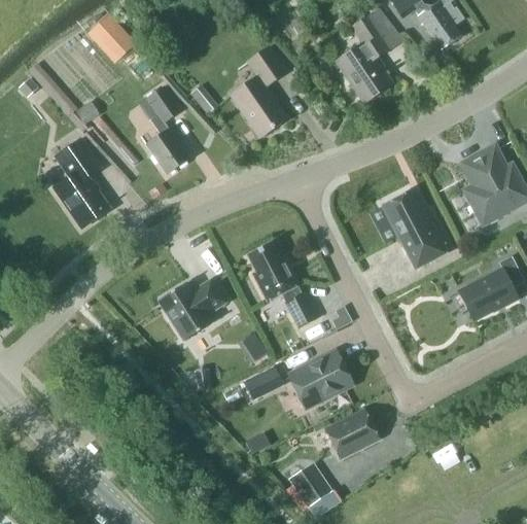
[(389,0),(401,18),(414,8),(418,14),(417,14),(418,15),(419,15),(421,20),(441,48),(460,35),(453,23),(461,16),(455,8),(456,8),(455,7),(454,8),(450,1),(451,0),(450,0),(437,8),(431,0),(389,0)]
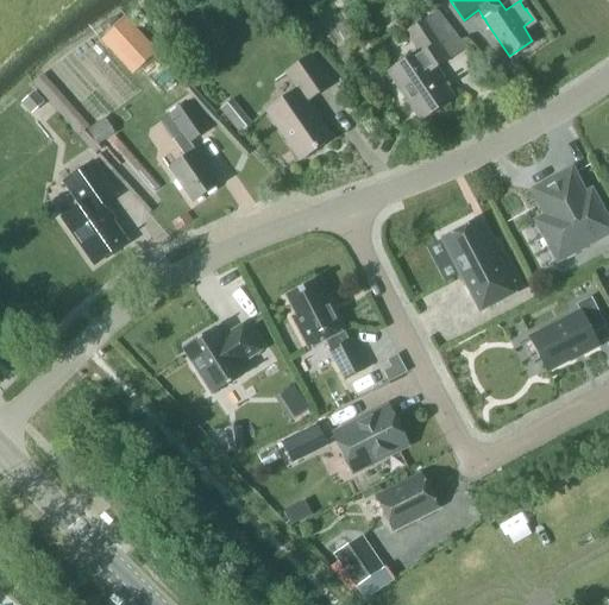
[(157,49),(125,13),(100,37),(132,71),(157,49)]
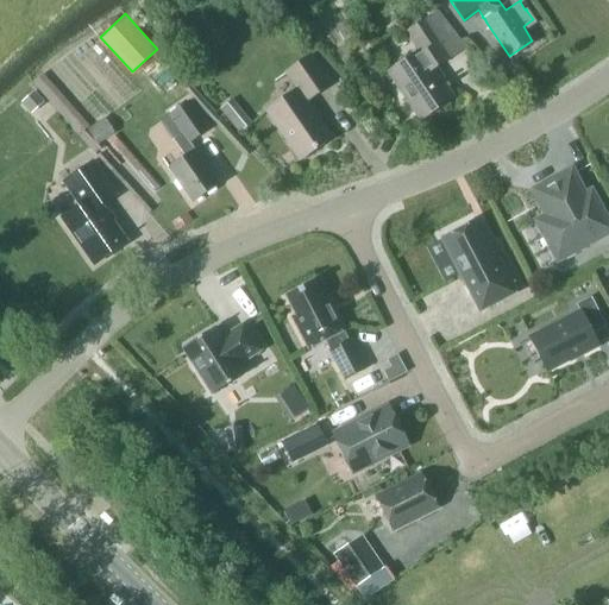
[(419,48),(388,68),(420,115),(452,94),(432,64),(450,51),(426,16),(406,29),(419,48)]
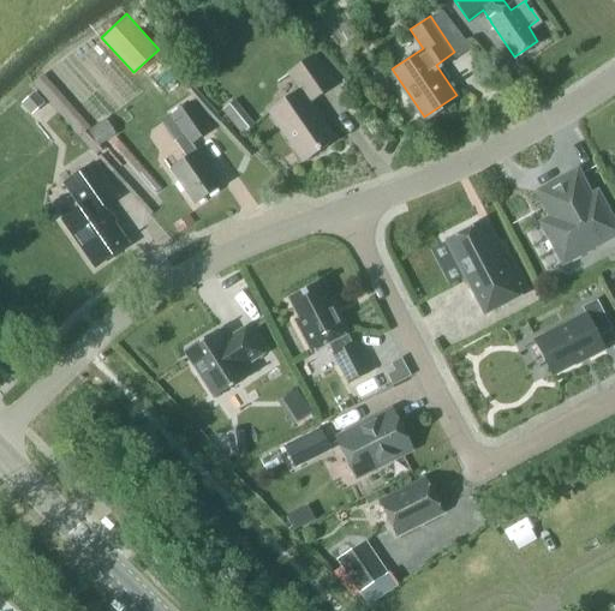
[(308,99),(333,82),(312,53),(288,70),(299,87),(268,108),(302,157),(334,136),(308,99)]
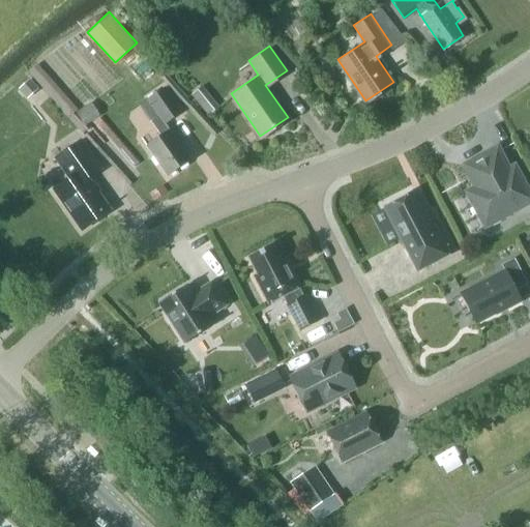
[(37,62),(28,70),(68,115),(72,112),(78,108),(37,62)]
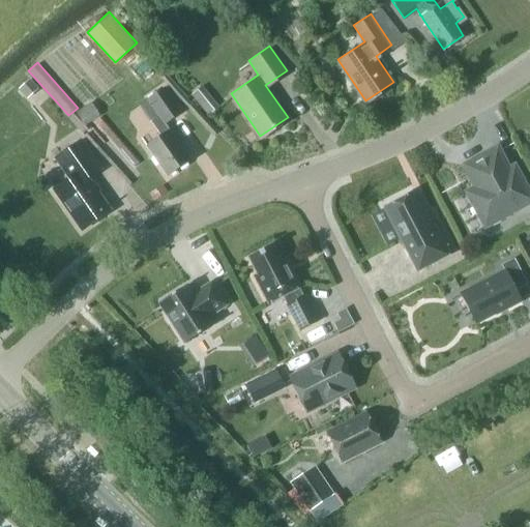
[(38,87),(29,77),(18,87),(27,97),(38,87)]
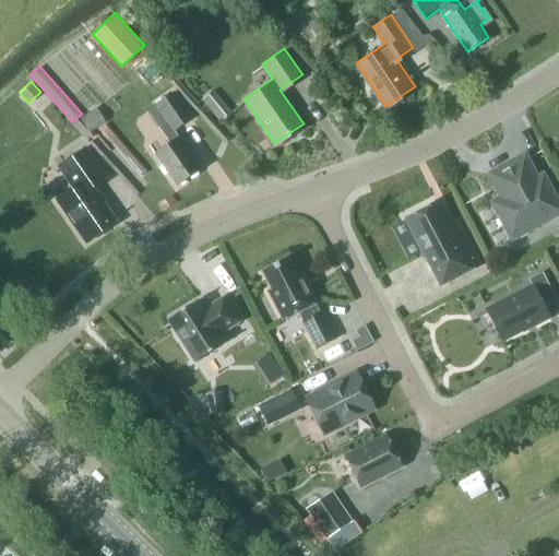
[(232,110),(212,87),(201,97),(219,120),(232,110)]
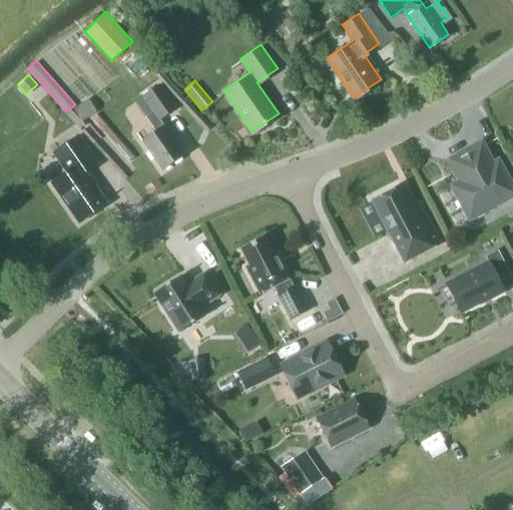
[(159,117),(174,106),(159,84),(132,99),(143,116),(145,115),(155,129),(141,139),(161,167),(183,152),(163,123),(159,117)]
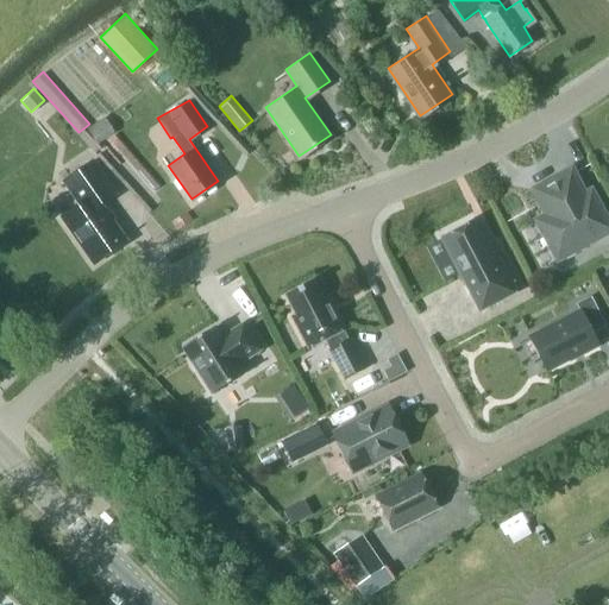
[(115,131),(105,114),(86,127),(96,143),(115,131)]
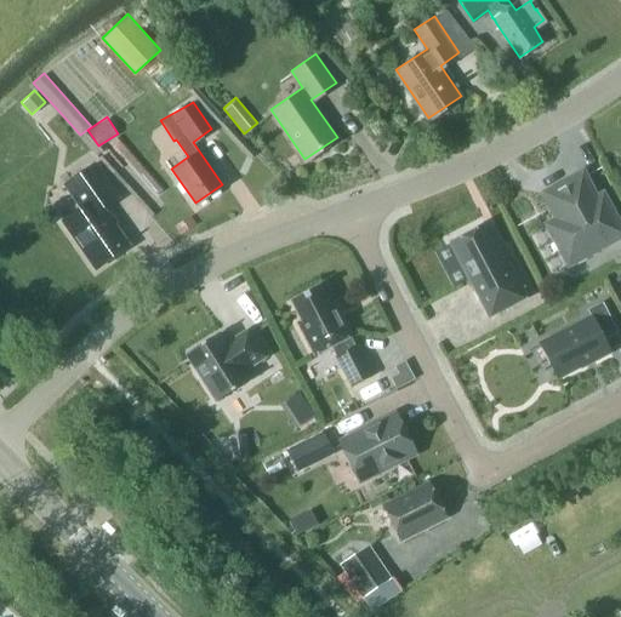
[(93,263),(126,240),(104,209),(119,199),(93,161),(64,184),(79,206),(62,218),(93,263)]
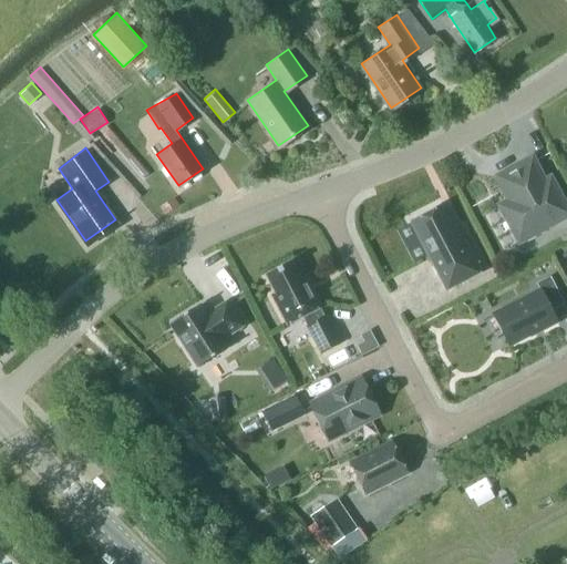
[(566,212),(566,211),(563,202),(554,186),(547,190),(531,159),(498,176),(511,200),(502,204),(521,238),(523,236),(526,237),(535,233),(536,229),(566,212)]
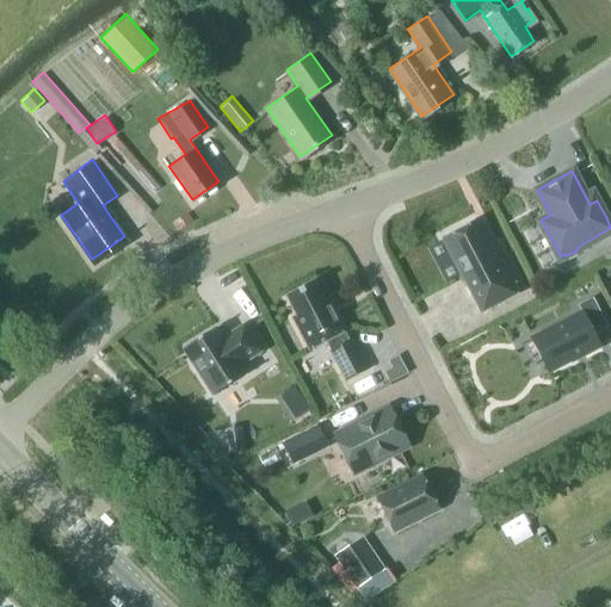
[(479,220),(444,237),(481,309),(523,287),(506,254),(498,258),(479,220)]
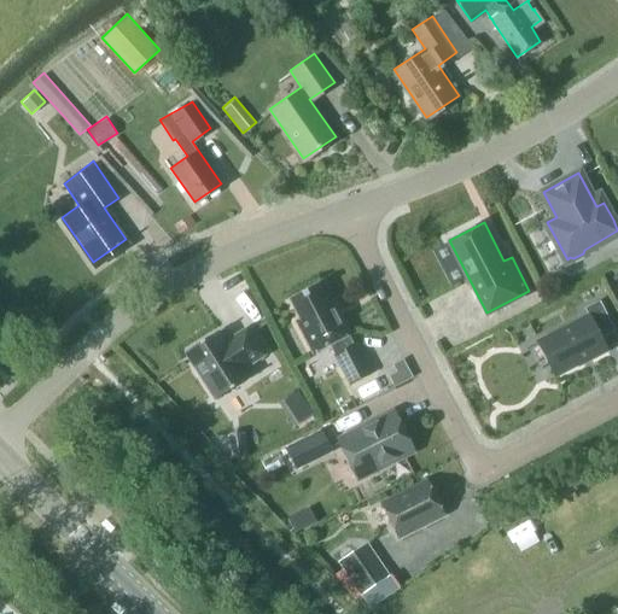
[(334,354),(350,384),(369,373),(354,343),(353,343),(348,333),(349,333),(332,300),(328,302),(319,284),(290,298),(299,317),(296,319),(313,351),(331,343),(336,352),(334,354)]
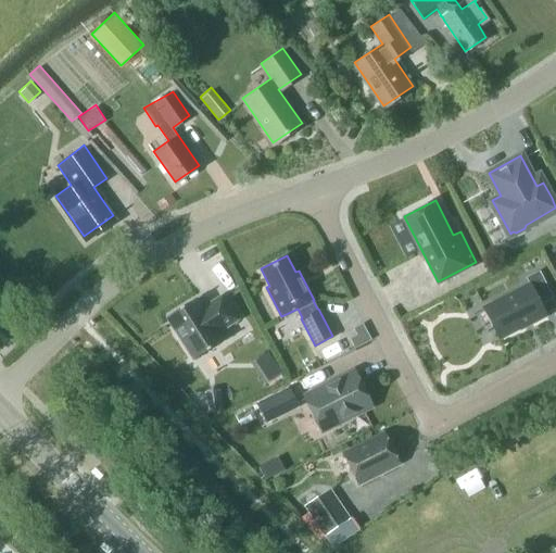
[(529,283),(483,306),(497,336),(519,325),(520,327),(546,313),(540,302),(553,296),(539,268),(526,276),(529,283)]
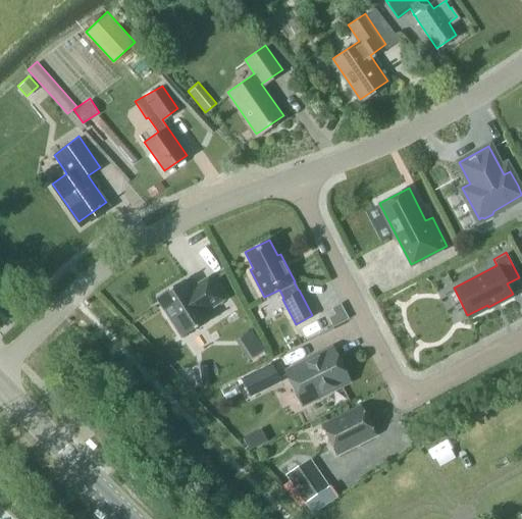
[(157,297),(183,336),(209,318),(204,311),(223,299),(209,275),(190,288),(184,279),(157,297)]
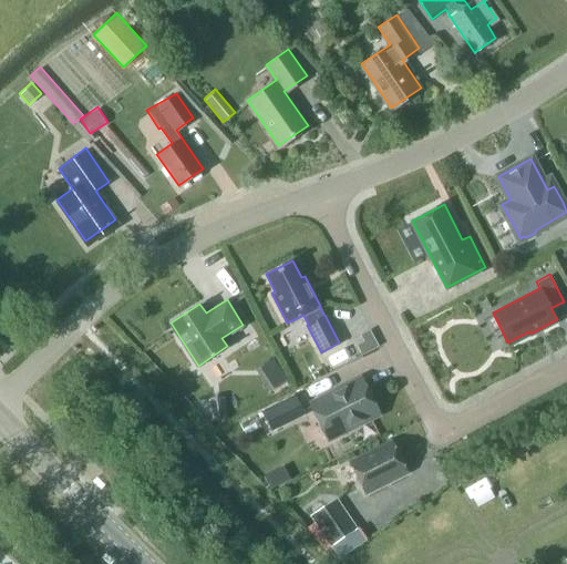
[(260,366),(275,390),(290,380),(276,356),(260,366)]
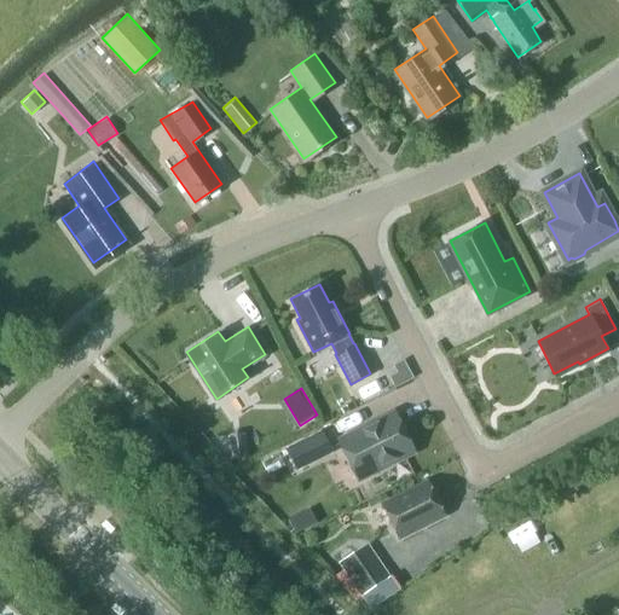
[(417,452),(394,406),(335,436),(358,481),(417,452)]
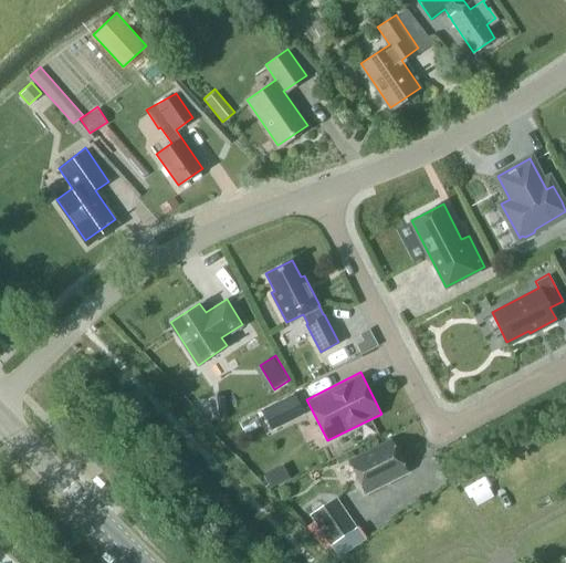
[(305,413),(294,391),(260,407),(271,429),(305,413)]
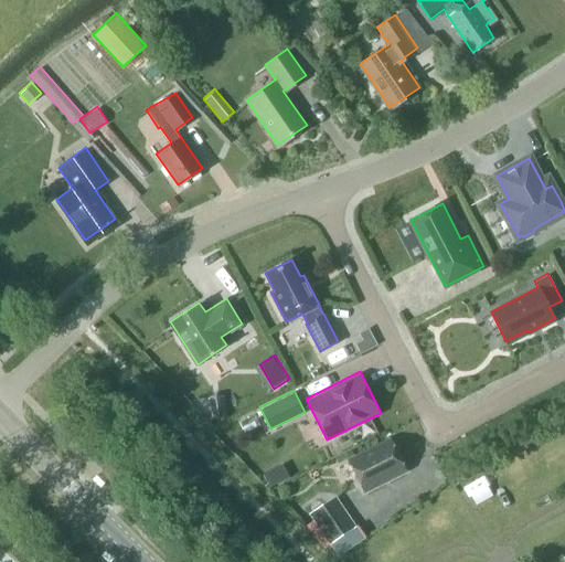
[(226,415),(223,393),(209,394),(211,417),(226,415)]
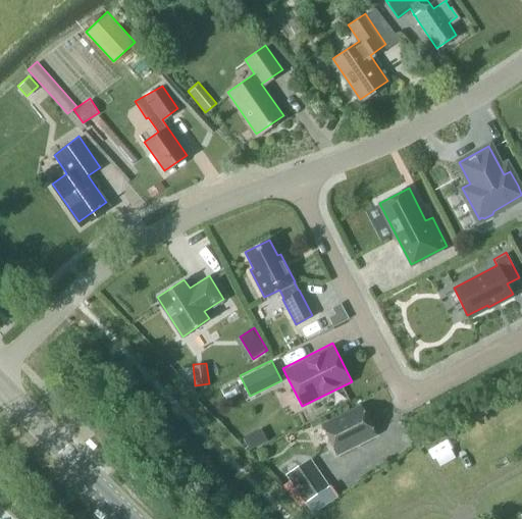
[(322,424),(337,455),(375,435),(360,406),(322,424)]
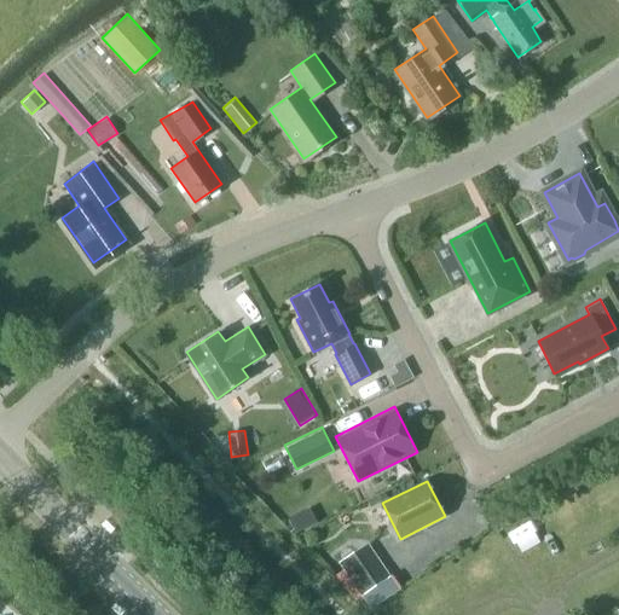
[(304,537),(308,543),(317,541),(320,534),(314,528),(306,529),(304,537)]
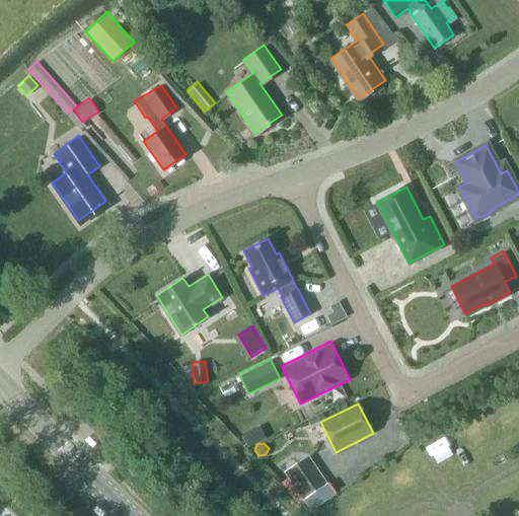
[(288,472),(306,500),(326,486),(308,458),(288,472)]
